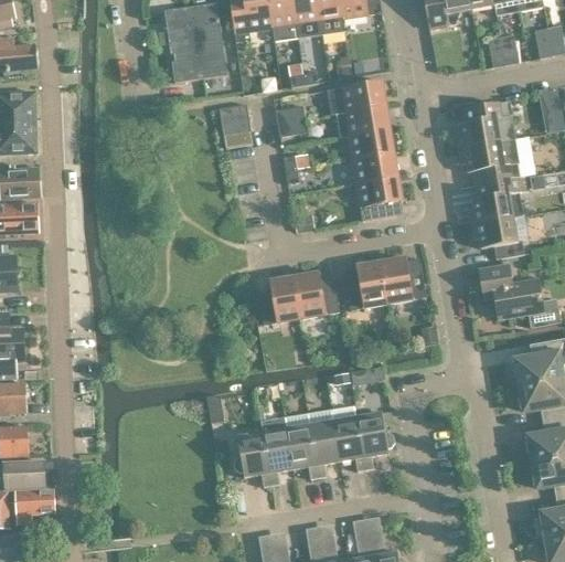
[(0,0),(0,27),(13,23),(10,12),(14,12),(12,0),(0,0)]
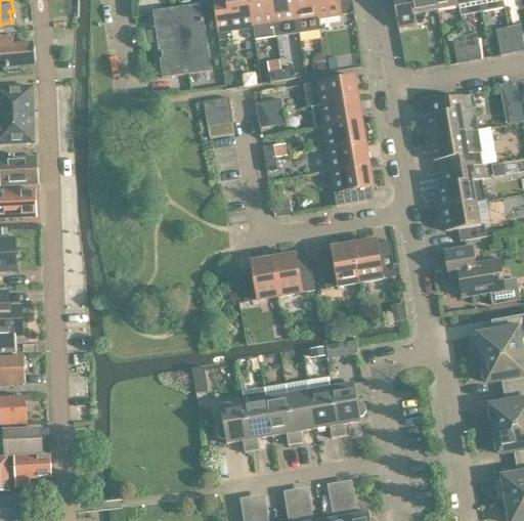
[(217,30),(252,25),(248,0),(213,0),(217,30)]
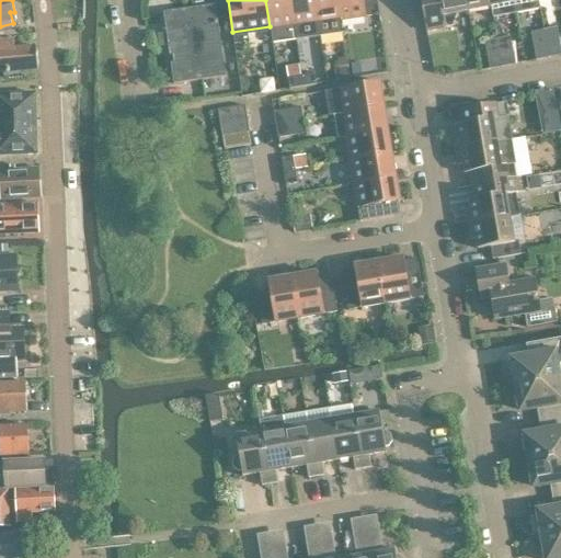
[(265,0),(270,26),(272,41),(296,37),(289,0),(265,0)]
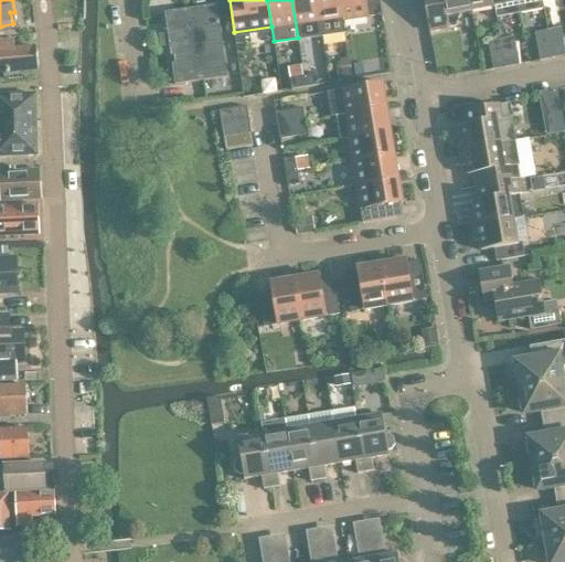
[(291,0),(298,38),(321,34),(316,0),(291,0)]
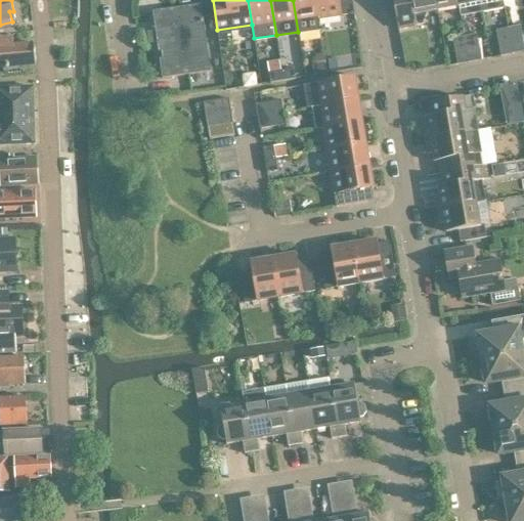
[(293,0),(298,32),(319,29),(318,15),(315,0),(293,0)]
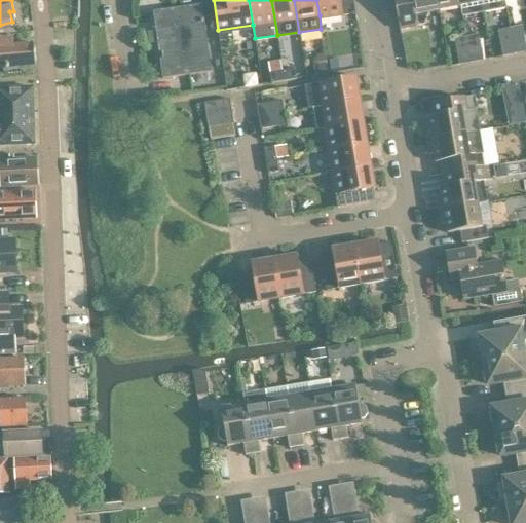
[(354,10),(352,0),(316,0),(320,15),(354,10)]
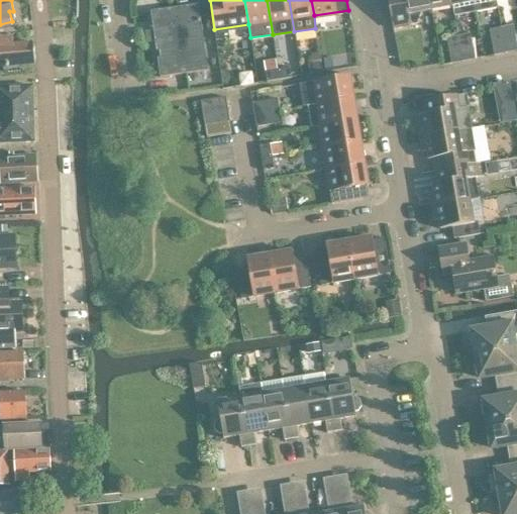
[(388,0),(393,25),(417,21),(420,9),(431,7),(429,0),(388,0)]
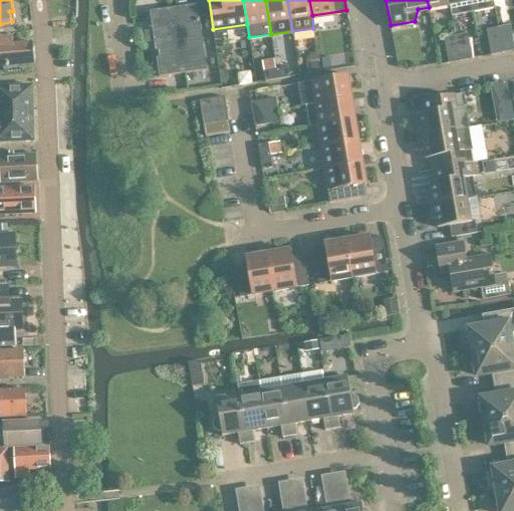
[(449,0),(450,3),(452,13),(473,9),(471,0),(449,0)]
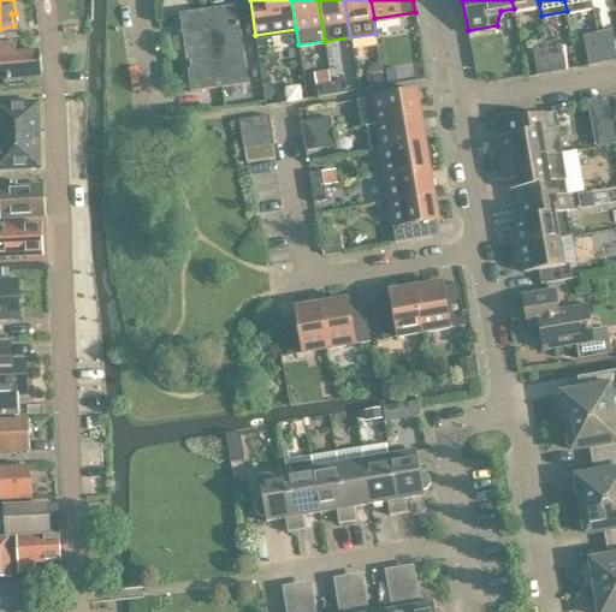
[(592,6),(591,0),(564,0),(567,11),(592,6)]
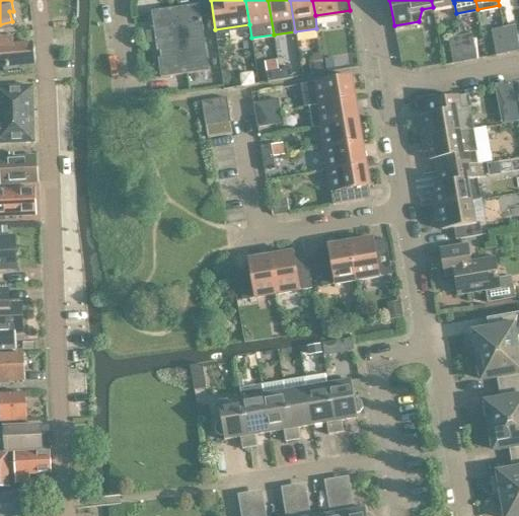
[(157,56),(160,75),(208,68),(199,2),(151,9),(154,30),(146,31),(147,41),(155,40),(156,49),(159,49),(160,56),(157,56)]
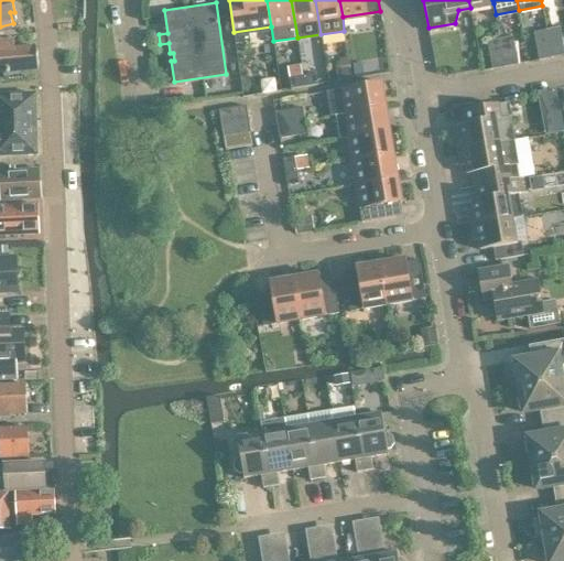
[(546,27),(552,55),(563,52),(563,49),(560,24),(546,27)]
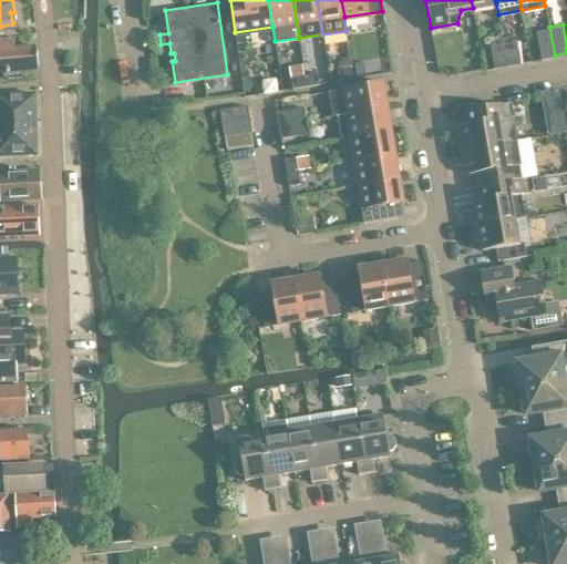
[(555,55),(549,27),(536,30),(542,58),(555,55)]
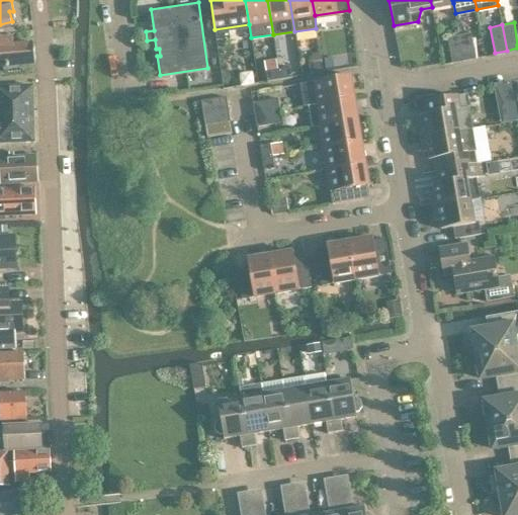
[(458,32),(463,59),(476,57),(470,30),(458,32)]
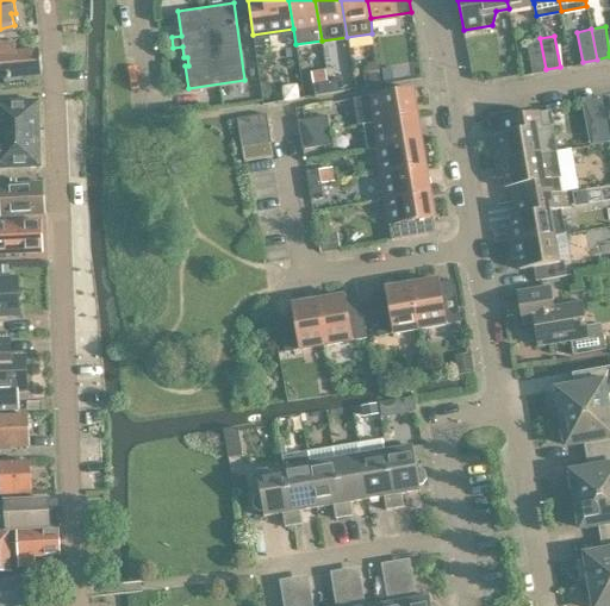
[(546,69),(540,38),(527,42),(531,72),(546,69)]
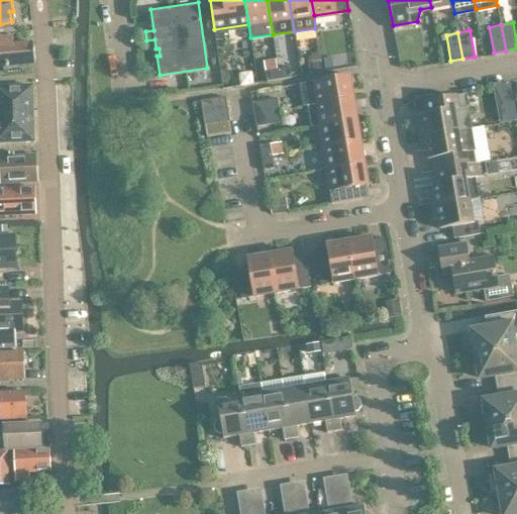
[(0,64),(34,62),(33,39),(12,41),(12,33),(0,33),(0,64)]
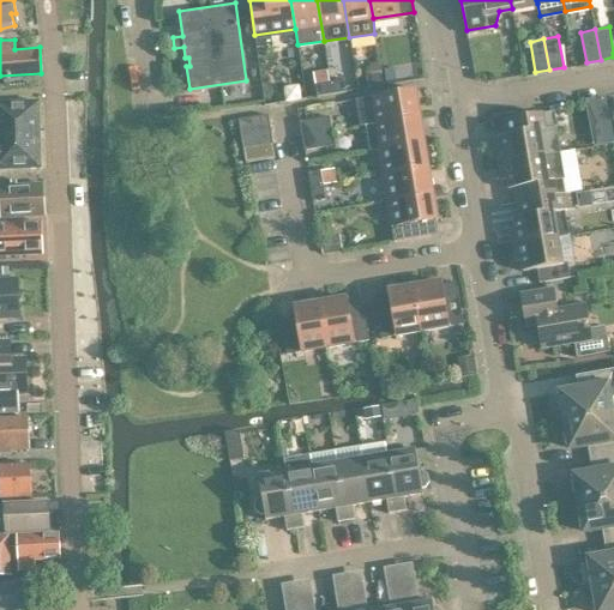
[(365,73),(367,85),(381,83),(379,71),(365,73)]
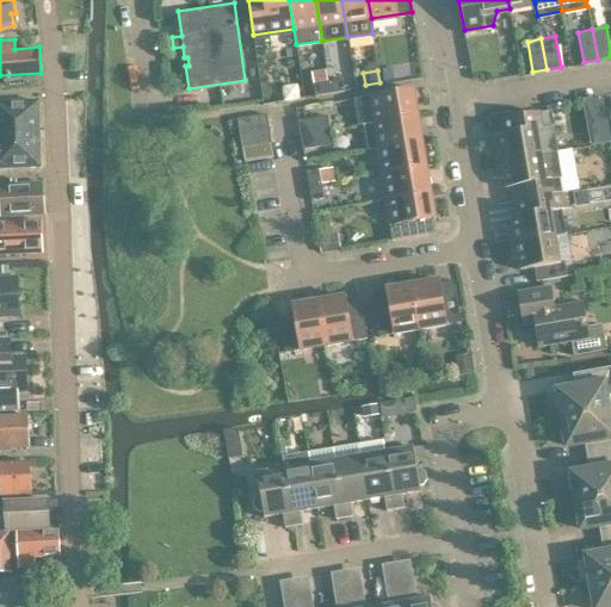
[(327,79),(329,91),(344,88),(341,76),(327,79)]
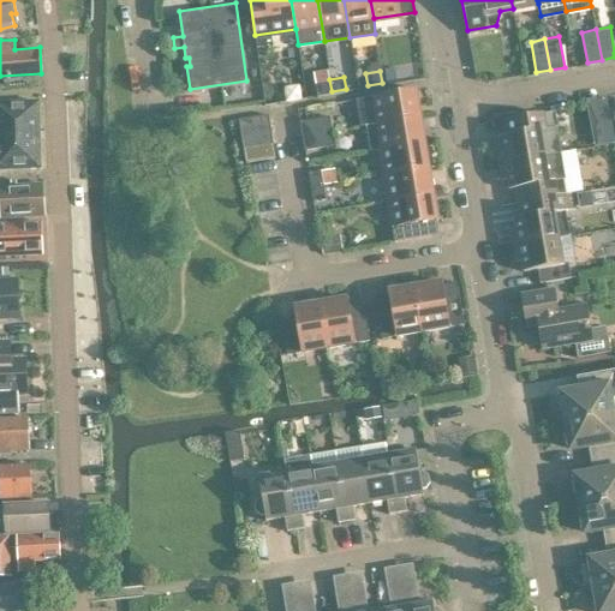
[(332,91),(329,79),(315,82),(317,94),(332,91)]
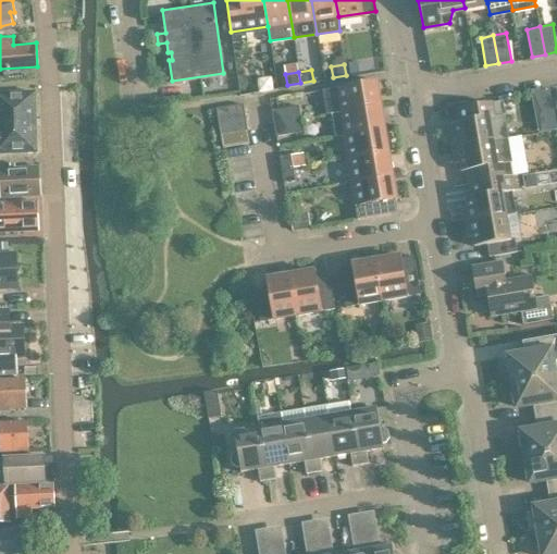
[(374,79),(335,86),(321,88),(324,112),(331,111),(380,103),(375,77),(374,78),(374,79)]
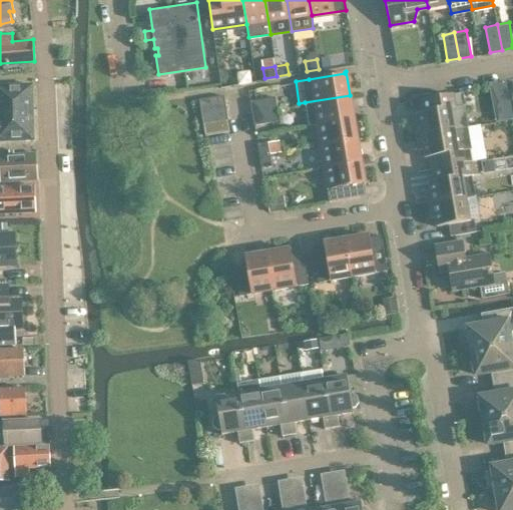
[(504,78),(491,80),(499,119),(511,117),(511,116),(509,101),(504,78)]
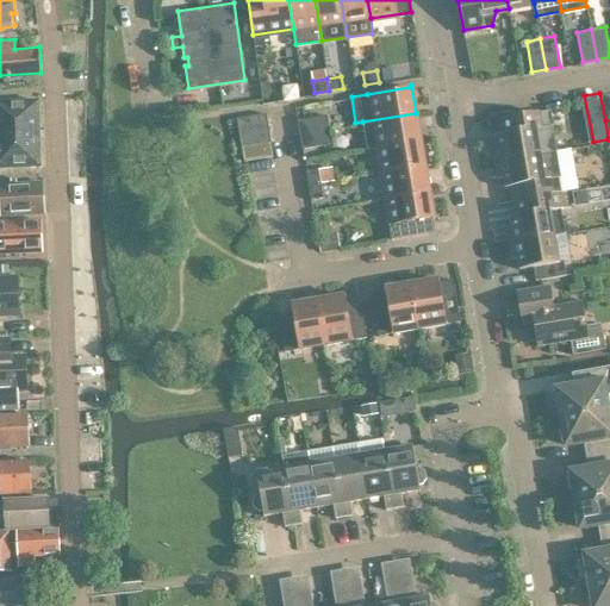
[(37,98),(0,99),(0,164),(39,164),(37,98)]
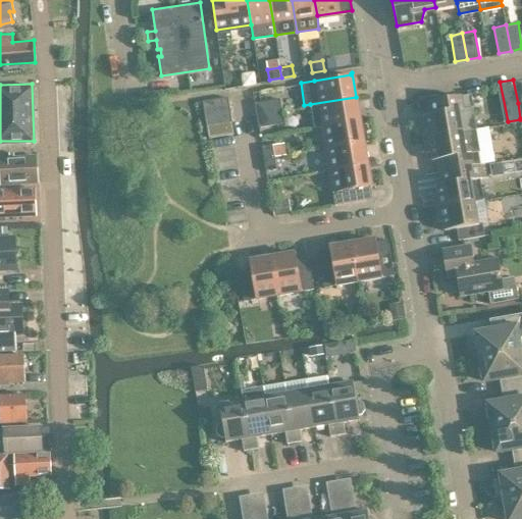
[(421,121),(423,137),(476,126),(473,105),(471,92),(434,98),(436,110),(424,112),(425,121),(421,121)]
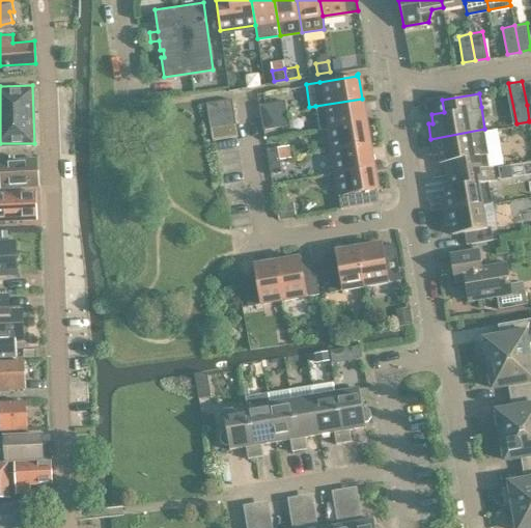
[(231,96),(211,100),(205,101),(207,113),(233,109),(231,96)]
